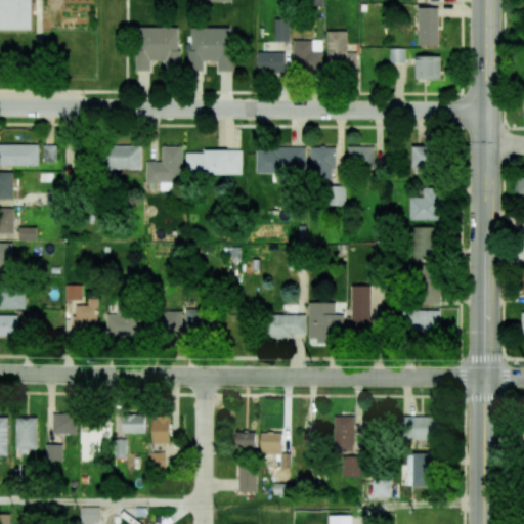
[(0,0),(0,32),(41,33),(40,0),(0,0)]
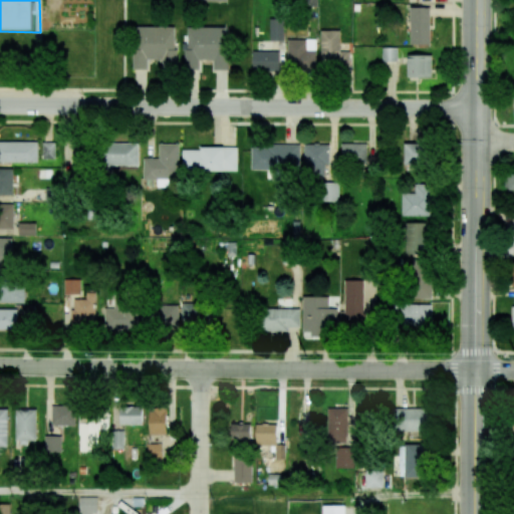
[(411,44),(430,44),(430,7),(410,7),(411,44)]
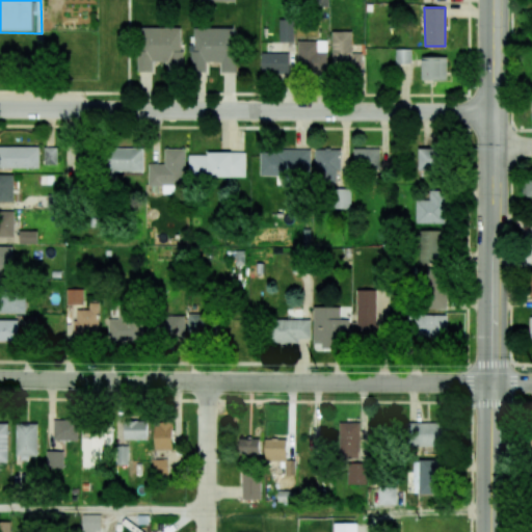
[(280,42),(293,42),(293,20),(280,20),(280,42)]
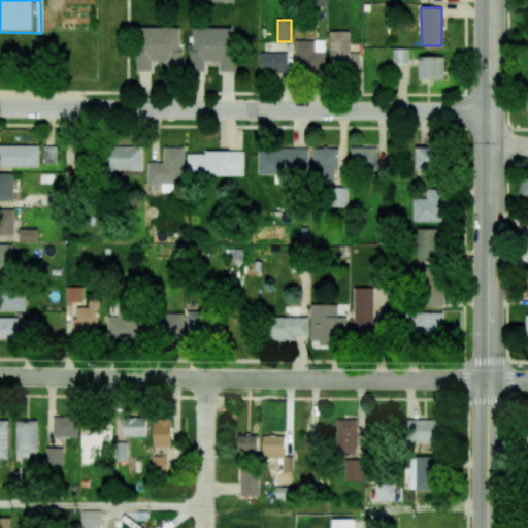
[(136,71),(152,71),(152,61),(165,61),(165,72),(180,72),(180,27),(136,27),(136,71)]
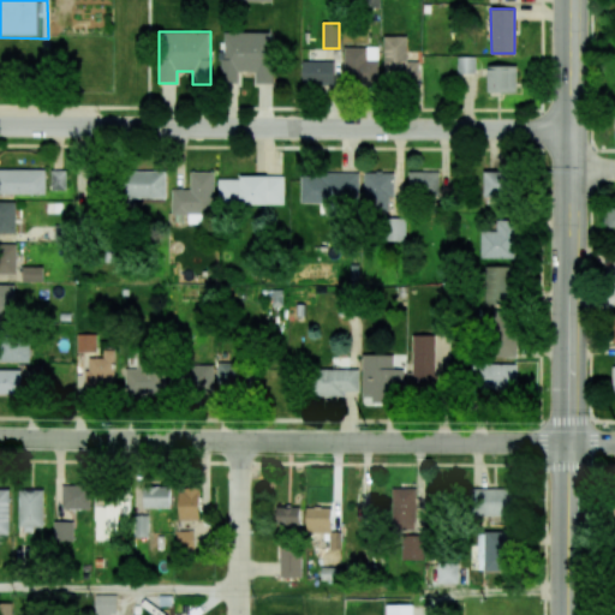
[(272,84),(272,31),(224,33),(224,51),(220,51),(220,83),(239,83),(239,71),(255,71),(255,84),(272,84)]
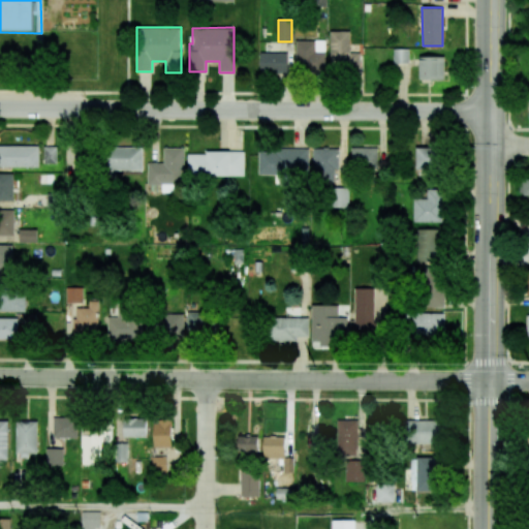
[(349,31),(330,31),(331,71),(360,71),(360,53),(350,53),(349,31)]
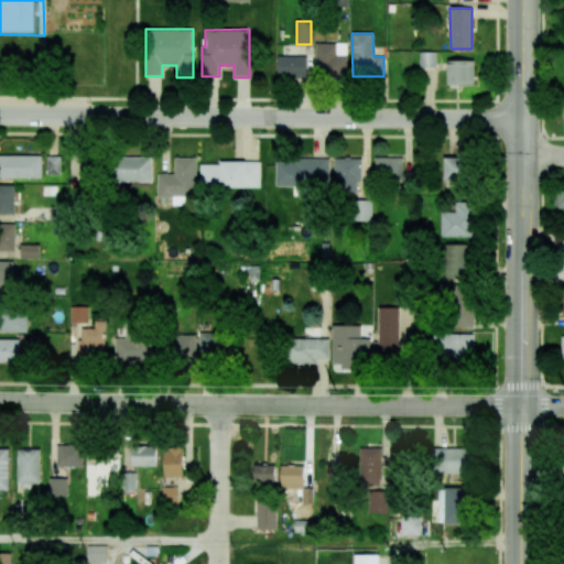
[(347,43),(315,43),(314,75),(346,75),(347,43)]
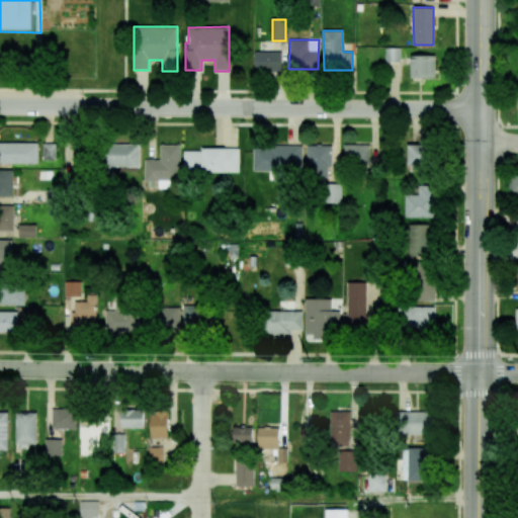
[(400,48),(384,48),(385,62),(400,62),(400,48)]
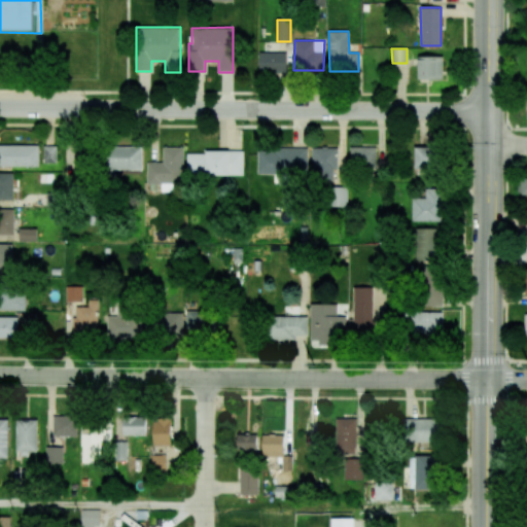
[(286,54),(259,53),(258,71),(286,72),(286,54)]
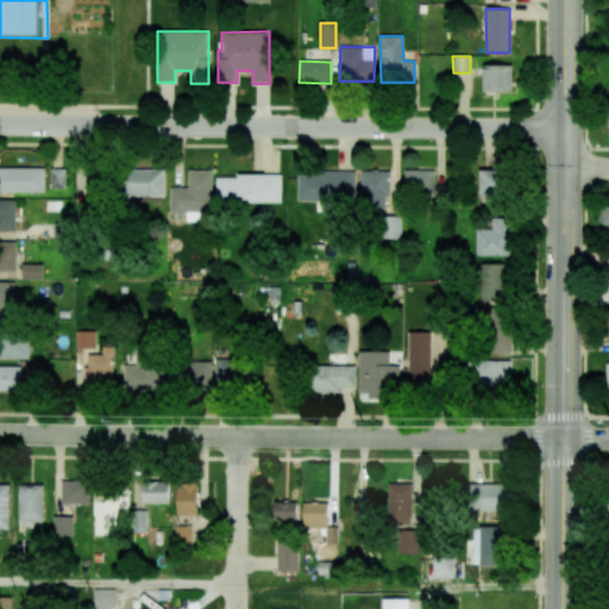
[(483,92),(512,92),(512,64),(483,66),(483,92)]
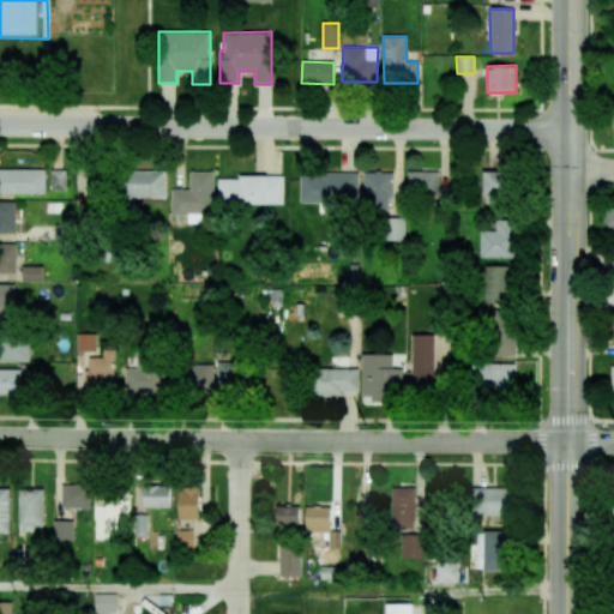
[(46,169),(0,168),(0,193),(46,193),(46,169)]
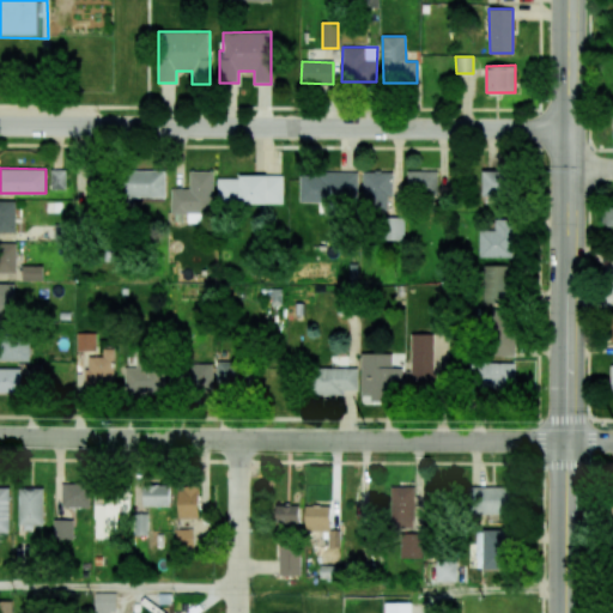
[(66,170),(52,169),(50,189),(66,189),(66,170)]
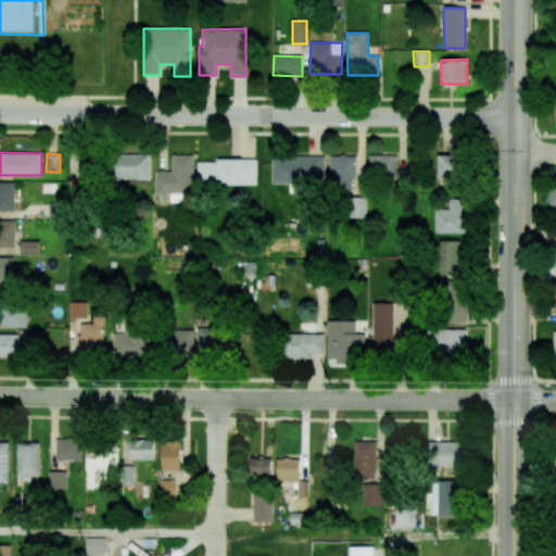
[(150,180),(150,154),(111,154),(111,179),(150,180)]
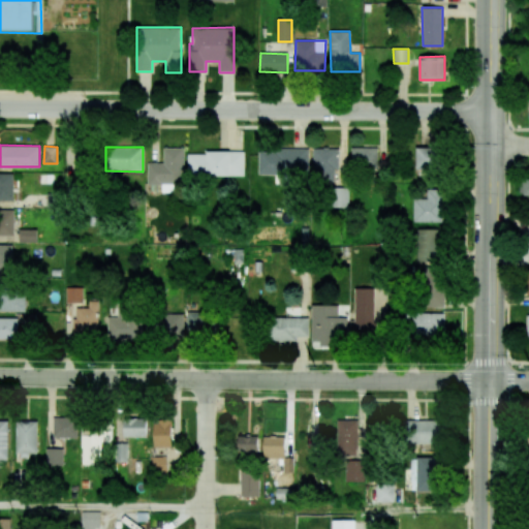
[(417,147),(416,173),(437,174),(438,148),(417,147)]
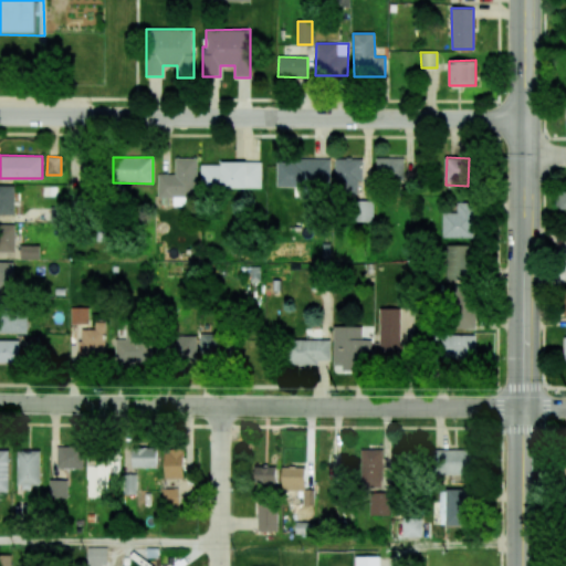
[(158,174),(158,197),(197,197),(197,158),(175,158),(175,174),(158,174)]
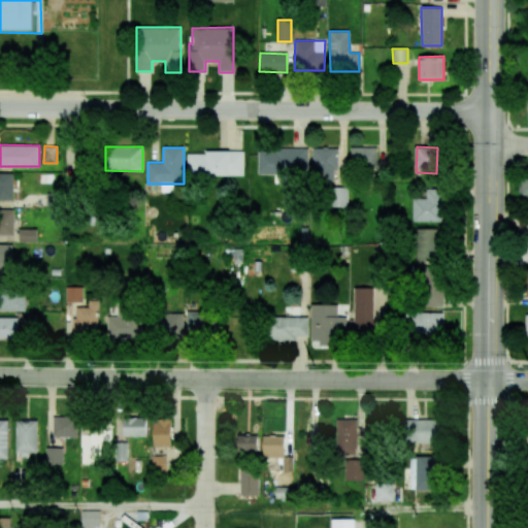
[(337,180),(338,149),(312,147),(311,180),(337,180)]
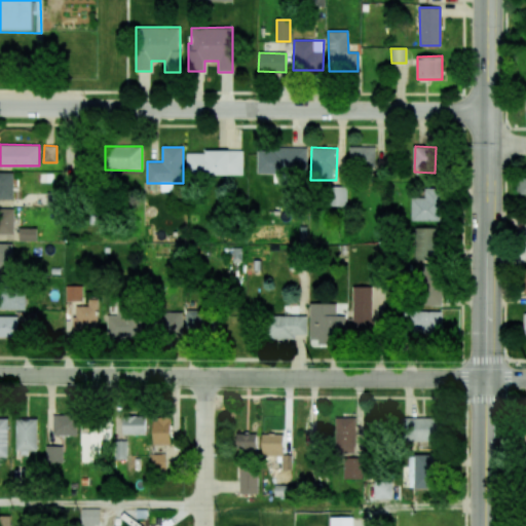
[(349,165),(375,165),(375,147),(349,147),(349,165)]
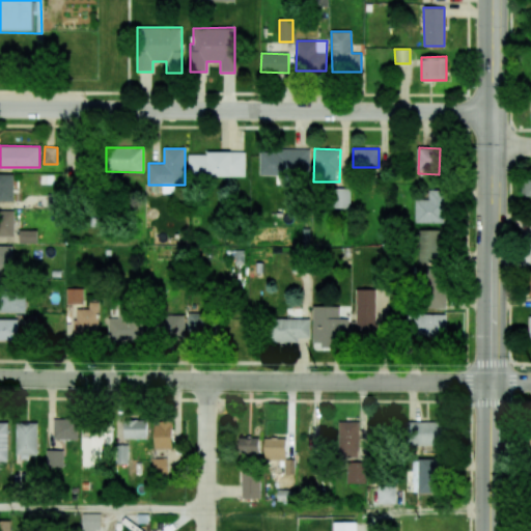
[(258,175),(283,176),(283,174),(309,174),(310,150),(259,149),(258,175)]
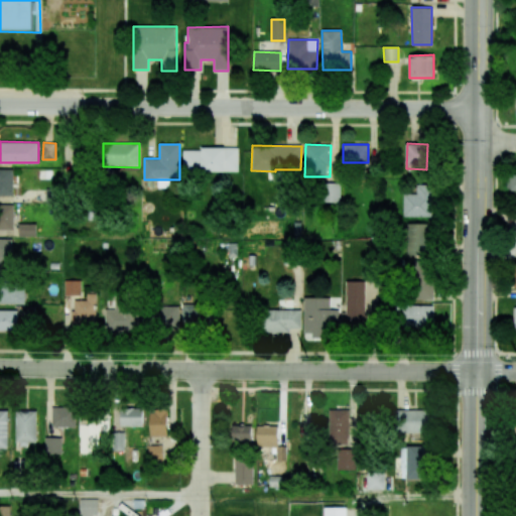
[(238,149),(182,148),(182,171),(238,172),(238,149)]
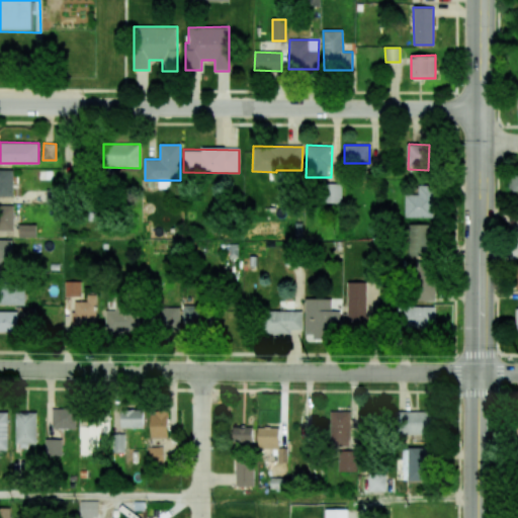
[(13,170),(0,170),(0,196),(14,196),(13,170)]
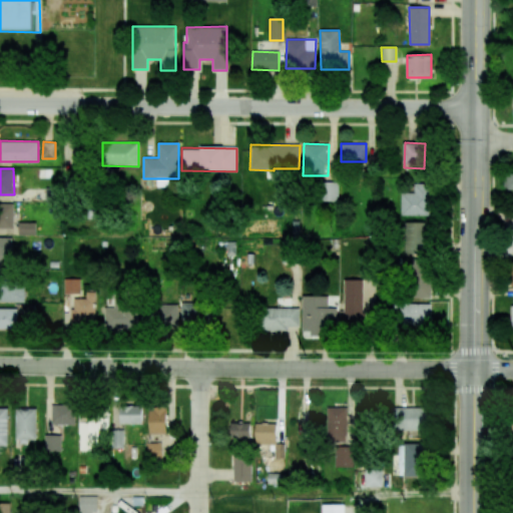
[(338,201),(338,182),(323,182),(322,200),(338,201)]
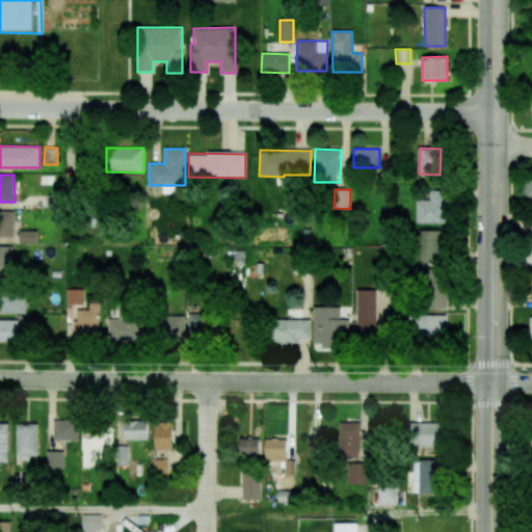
[(416,222),(445,223),(445,190),(429,190),(429,200),(416,200),(416,222)]
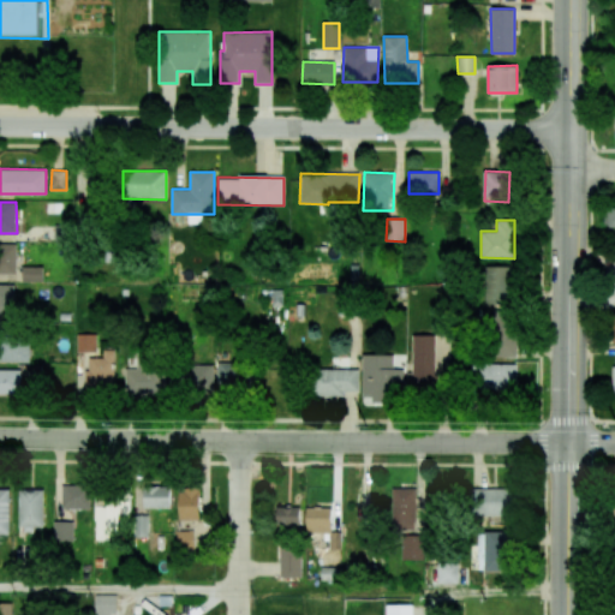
[(0,273),(17,273),(16,244),(0,244),(0,273)]
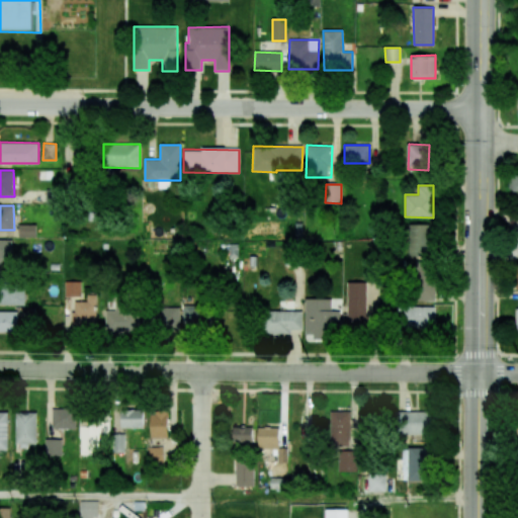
[(36,237),(36,225),(19,225),(19,237),(36,237)]
